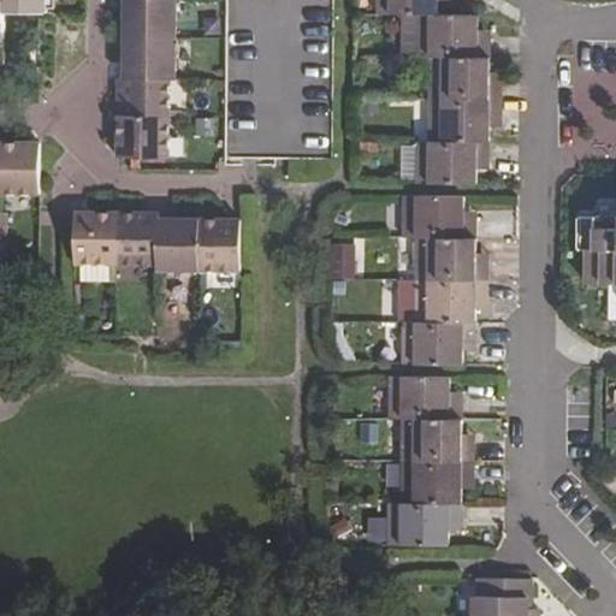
[(0,0),(0,63),(3,64),(4,13),(39,13),(46,13),(46,0),(0,0)]
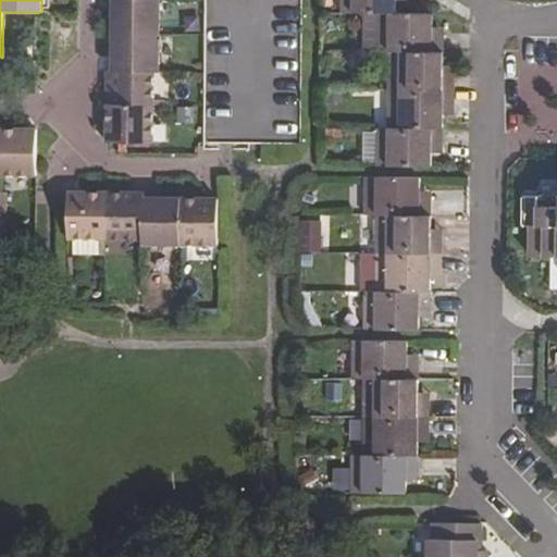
[(113,0),(114,16),(113,35),(160,35),(159,0),(113,0)]
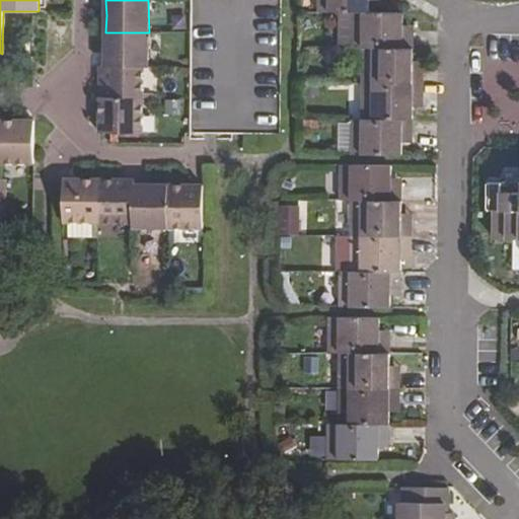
[(191,0),(191,134),(281,135),(282,0),(191,0)]
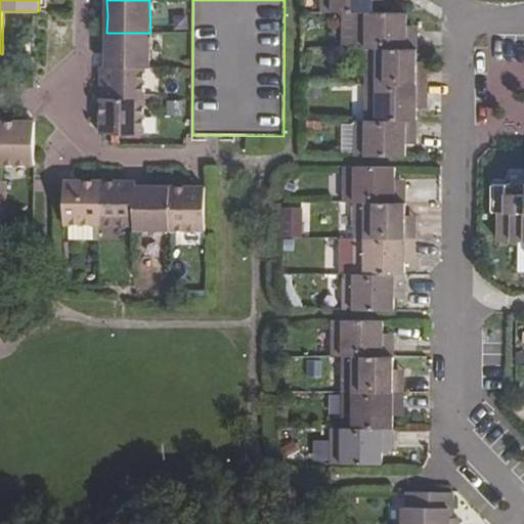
[(321,0),(321,12),(354,13),(375,13),(375,0),(376,0),(321,0)]
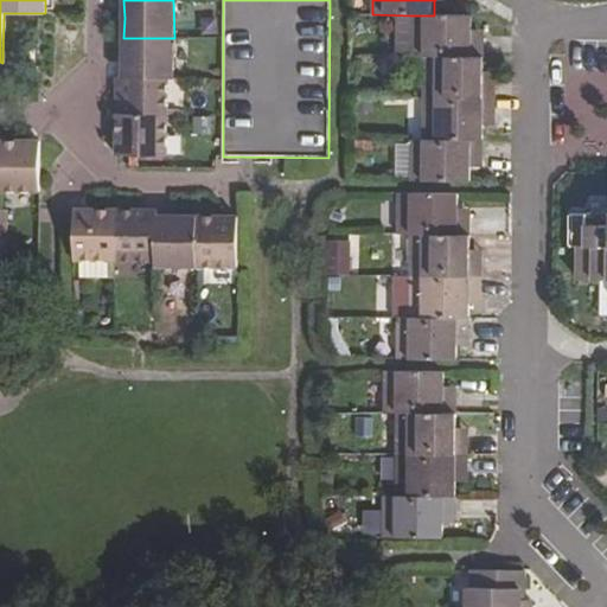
[(410,16),(411,56),(423,57),(483,57),(484,43),(484,31),(472,30),(472,16),(434,16),(410,16)]
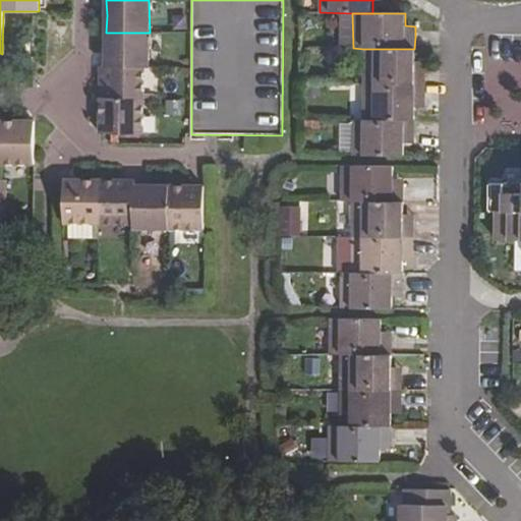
[(106,49),(106,66),(143,67),(150,67),(150,33),(106,33),(106,49)]
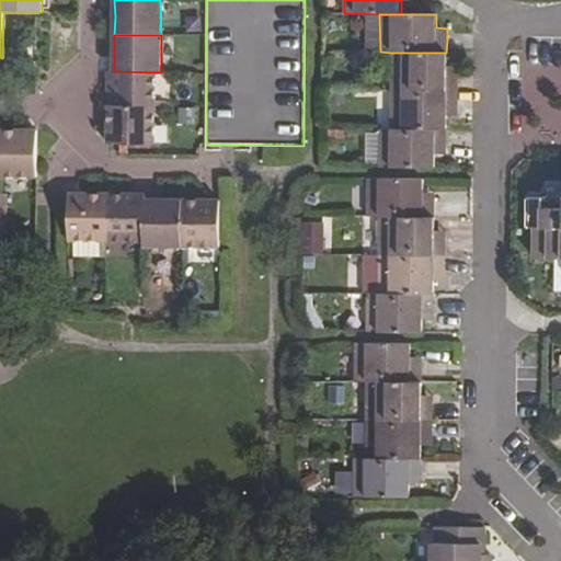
[(391,53),(391,90),(458,90),(458,80),(458,68),(447,67),(446,53),(391,53)]
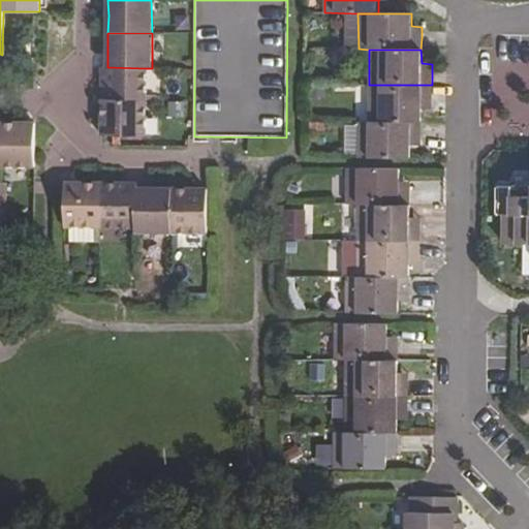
[(102,86),(102,100),(146,101),(146,68),(107,67),(102,68),(102,86)]
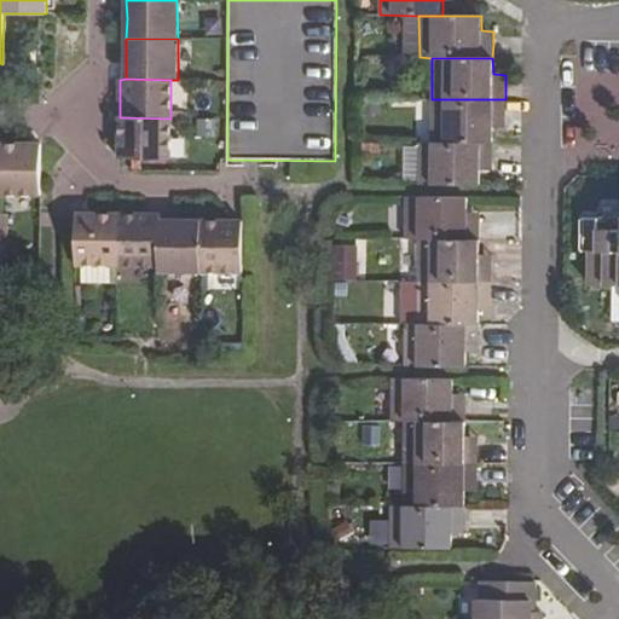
[(432,99),(432,142),(492,143),(493,128),(505,128),(505,115),(505,99),(432,99)]
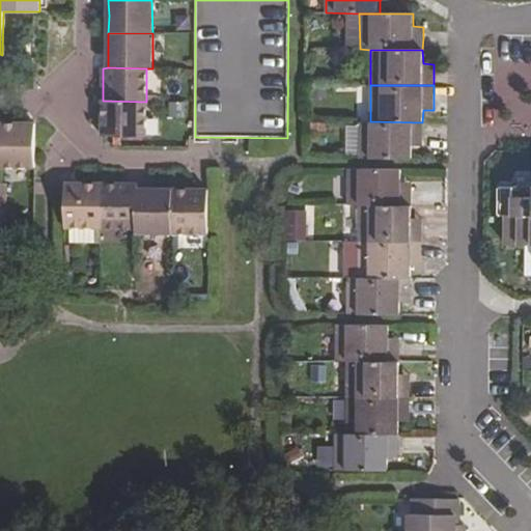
[(103,136),(146,137),(146,102),(103,101),(103,117),(103,136)]
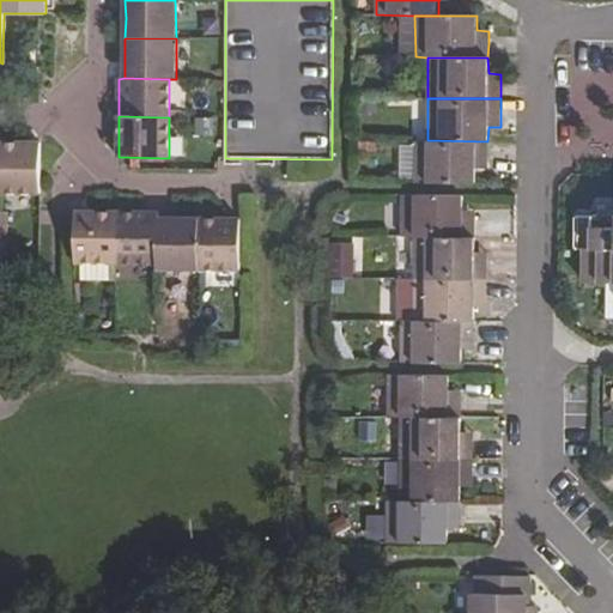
[(416,140),(414,183),(477,184),(477,168),(489,168),(489,152),(487,141),(428,140),(416,140)]
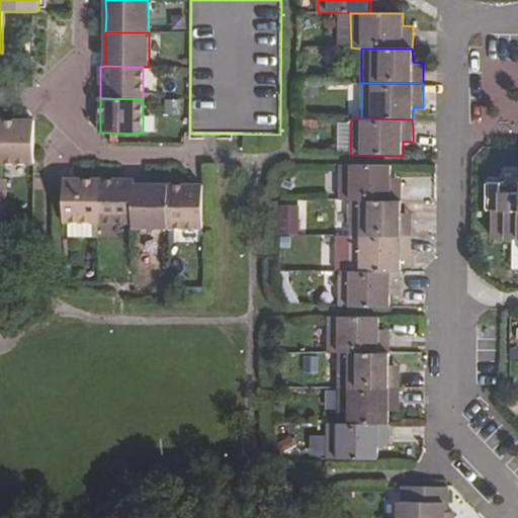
[(0,120),(0,165),(33,165),(34,121),(16,121),(0,120)]
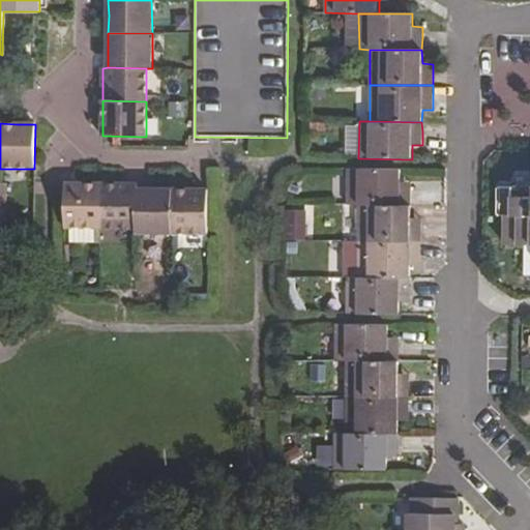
[(347,169),(346,205),(357,205),(411,205),(411,195),(412,182),(401,182),(401,169),(347,169)]
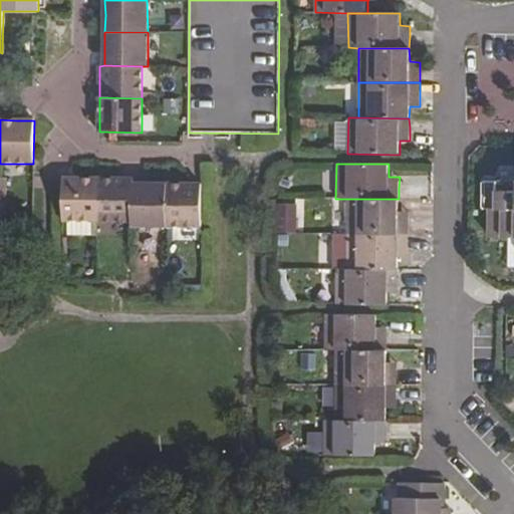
[(63,179),(63,222),(97,222),(97,180),(81,179),(63,179)]
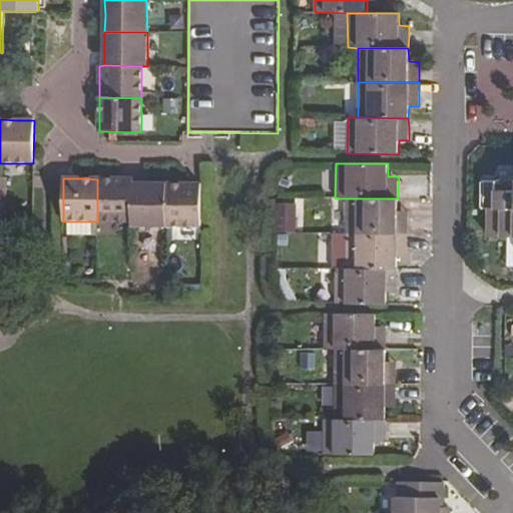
[(97,179),(97,221),(131,221),(132,183),(131,179),(115,179),(97,179)]
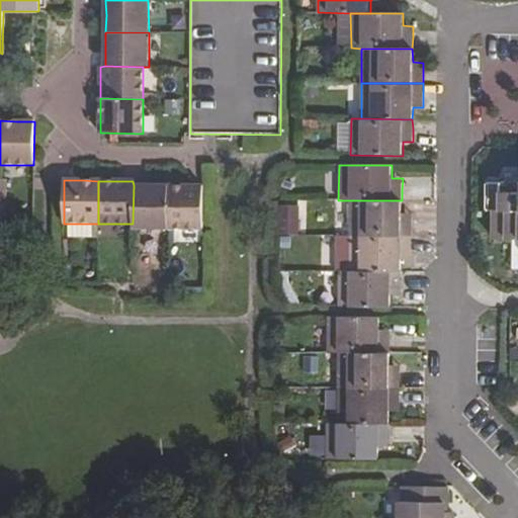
[(517,238),(517,181),(487,181),(486,210),(495,210),(494,238),(517,238)]
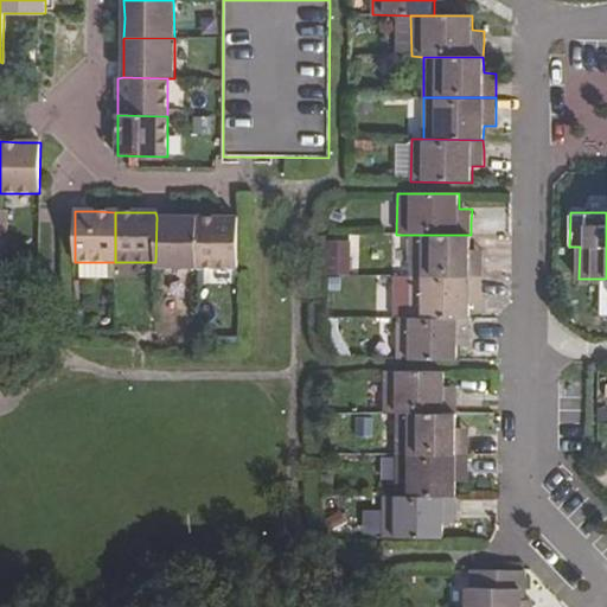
[(155,262),(155,268),(197,268),(197,217),(179,217),(157,217),(155,262)]
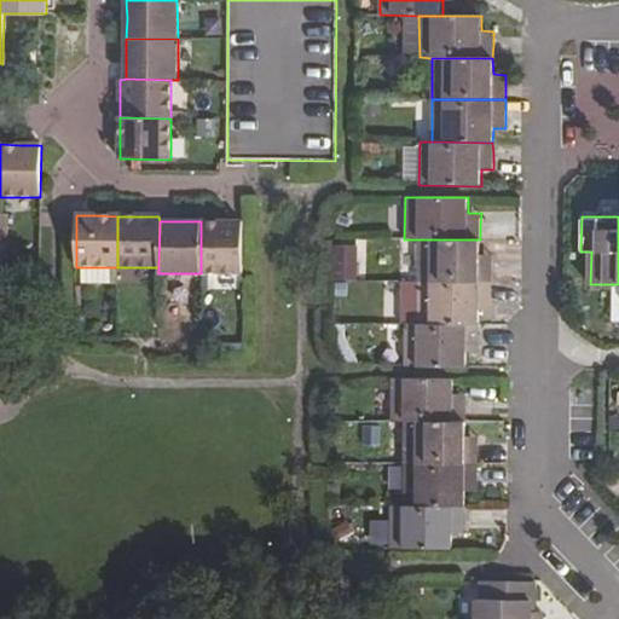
[(201,221),(201,273),(243,275),(243,223),(221,221),(201,221)]
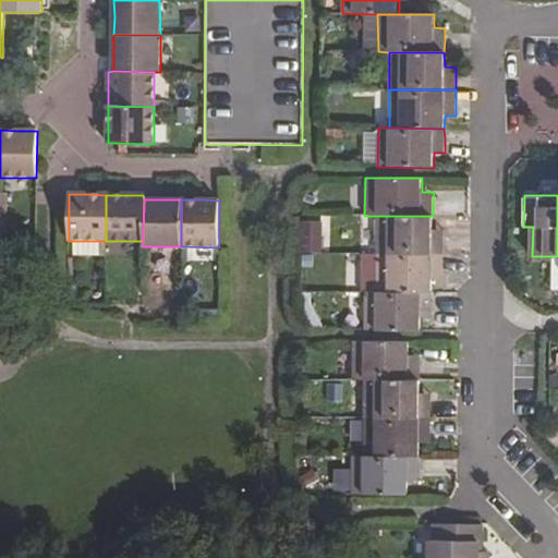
[(376,216),(376,253),(444,254),(444,243),(444,230),(433,230),(433,216),(376,216)]
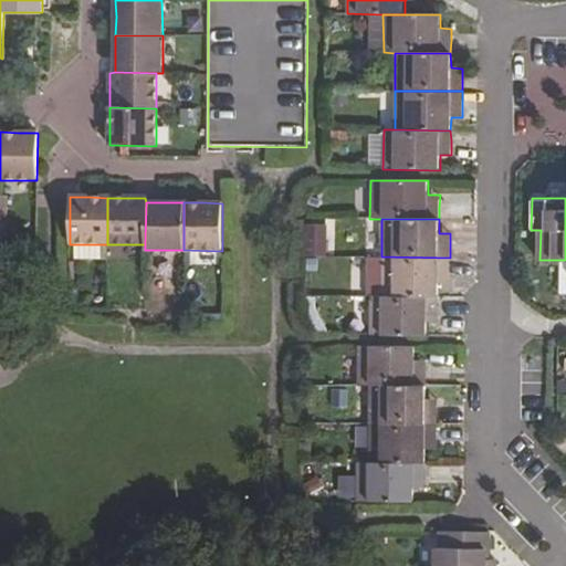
[(332,227),(306,227),(306,257),(332,257),(332,227)]
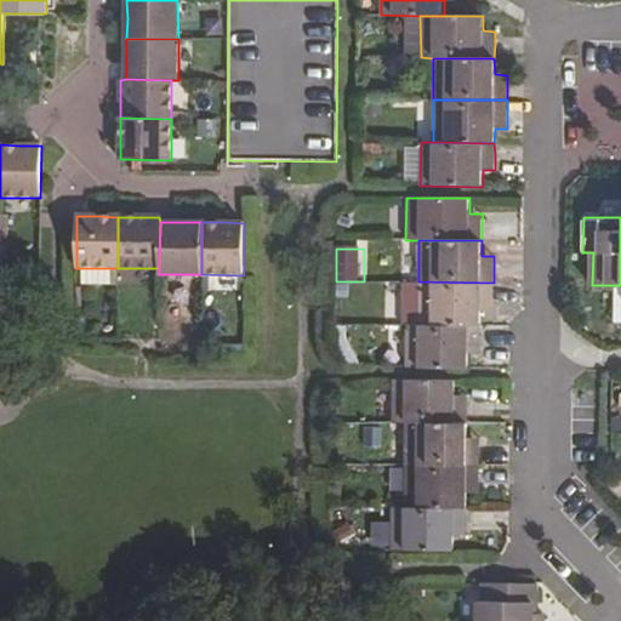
[(419,281),(419,324),(482,325),(482,311),(494,311),(494,298),(494,283),(419,281)]
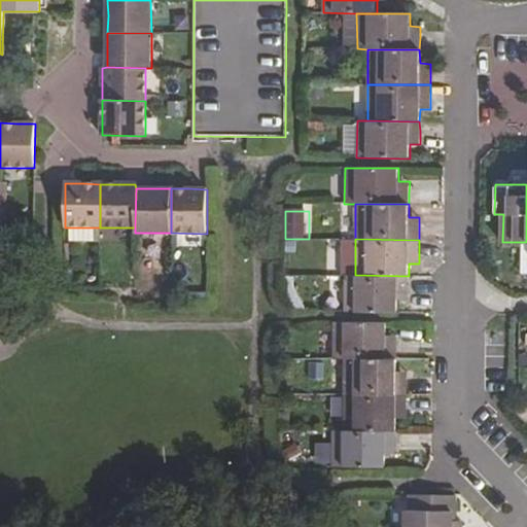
[(344,275),(344,312),(397,313),(397,299),(409,299),(409,286),(409,276),(355,275),(344,275)]
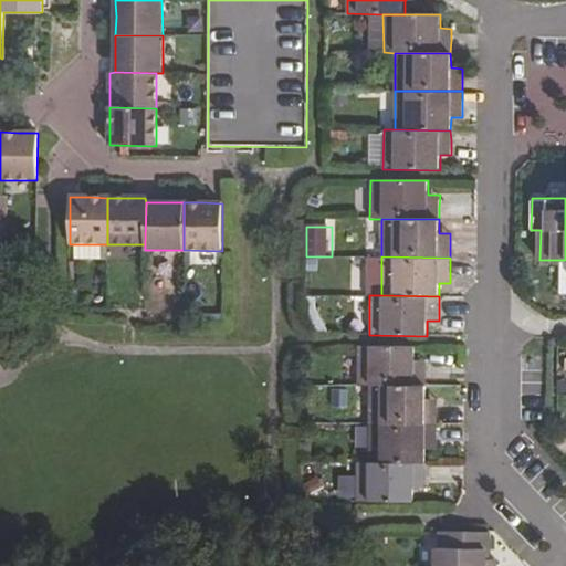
[(358,347),(357,385),(368,386),(427,386),(427,373),(426,362),(415,360),(415,347),(358,347)]
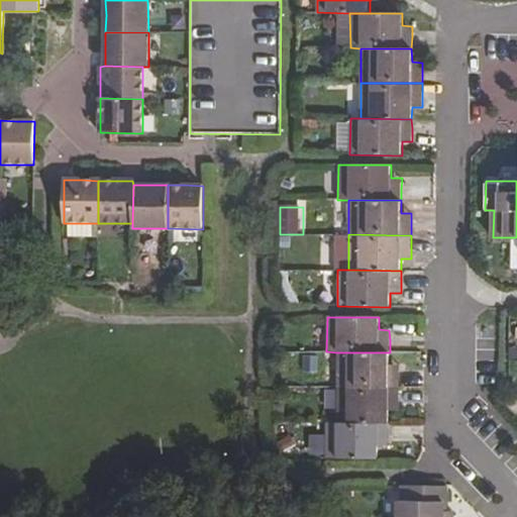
[(336,352),(336,387),(400,388),(400,375),(400,366),(389,365),(390,352),(336,352)]
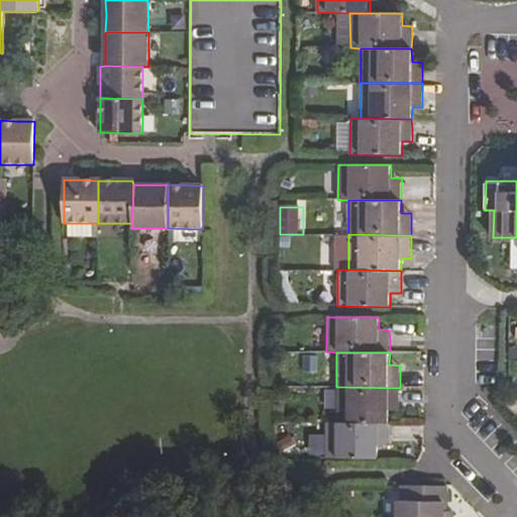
[(336,387),(336,421),(389,422),(390,410),(400,409),(400,400),(400,388),(336,387)]
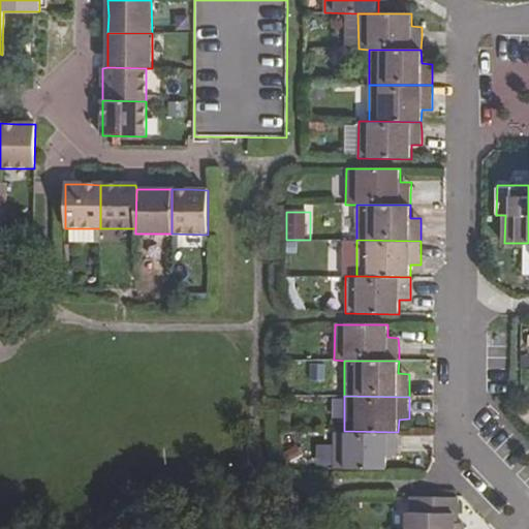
[(335,432),(334,469),(386,470),(386,457),(398,457),(398,444),(398,432),(344,431),(335,432)]
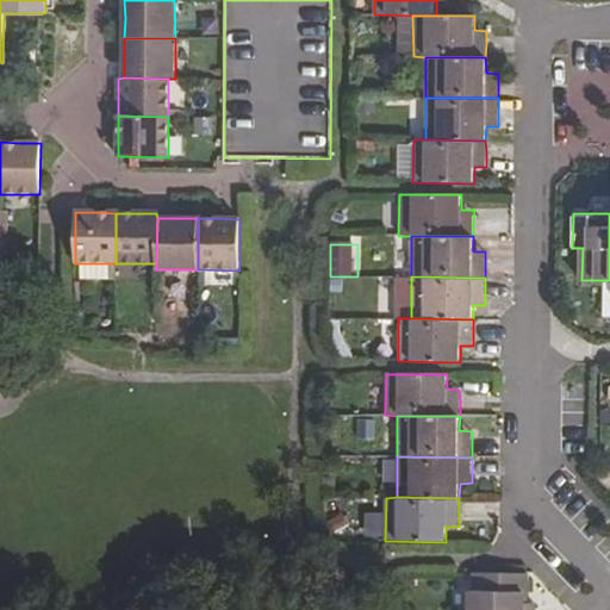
[(468,592),(468,609),(534,609),(534,604),(528,604),(528,591),(528,573),(473,573),(474,592),(468,592)]
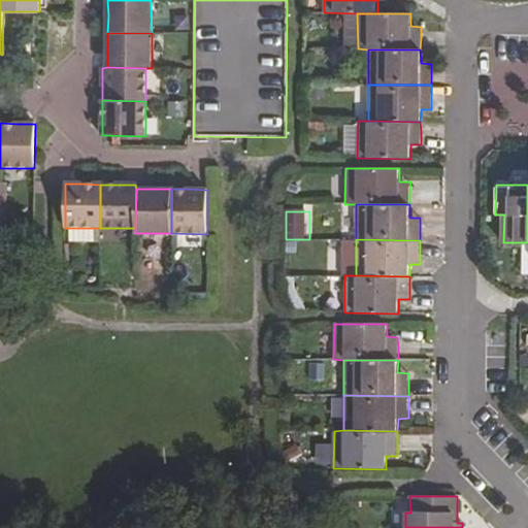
All buildings are outlined.
